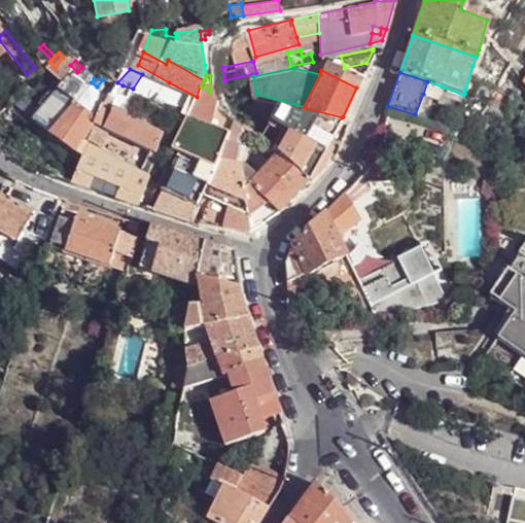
[(113,86),(103,79),(97,86),(96,89),(105,97),(108,94),(113,86)]
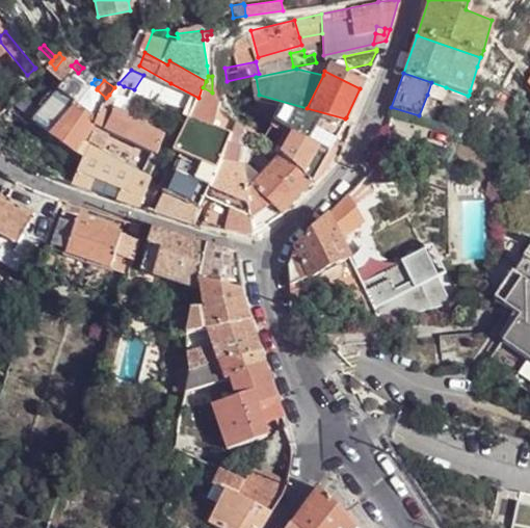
[(446,87),(431,82),(427,95),(443,99),(444,96),(446,87)]
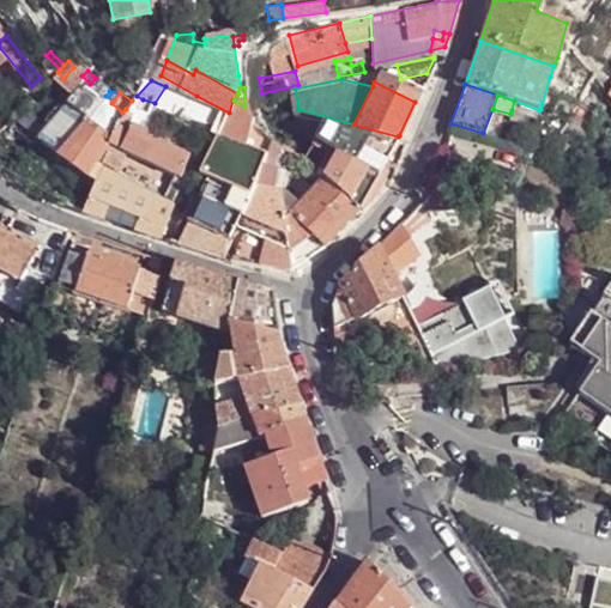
[(126,109),(132,113),(143,99),(137,96),(132,101),(126,109)]
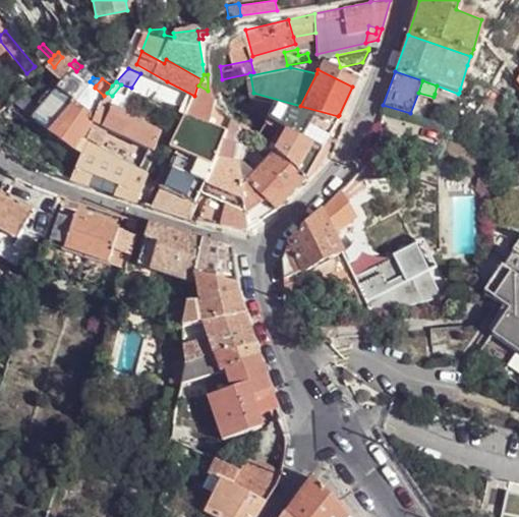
[(194,96),(167,81),(160,94),(163,96),(160,101),(179,109),(183,103),(189,106),(194,96)]
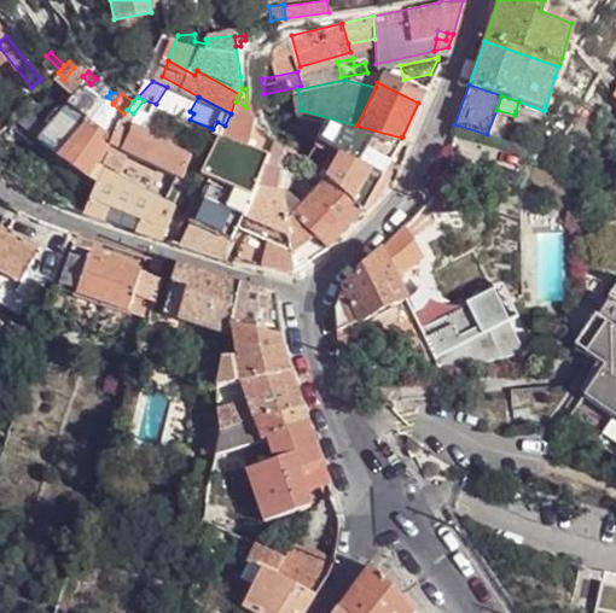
[(103,130),(110,115),(100,104),(94,98),(83,114),(103,130)]
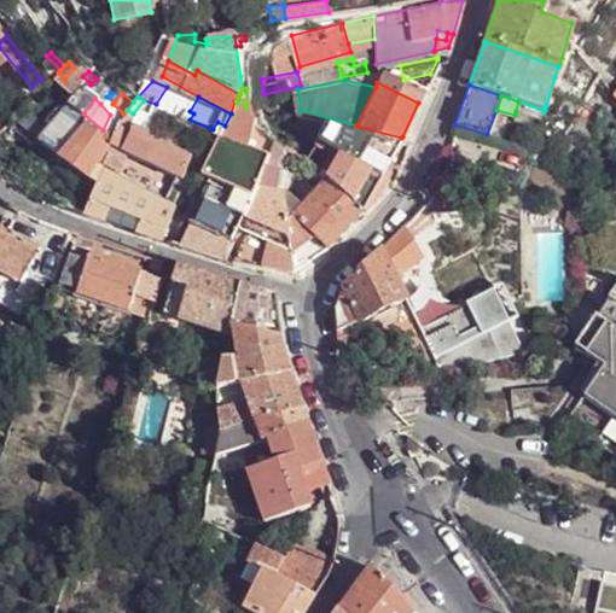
[(0,128),(13,115),(18,111),(7,100),(0,106),(0,128)]
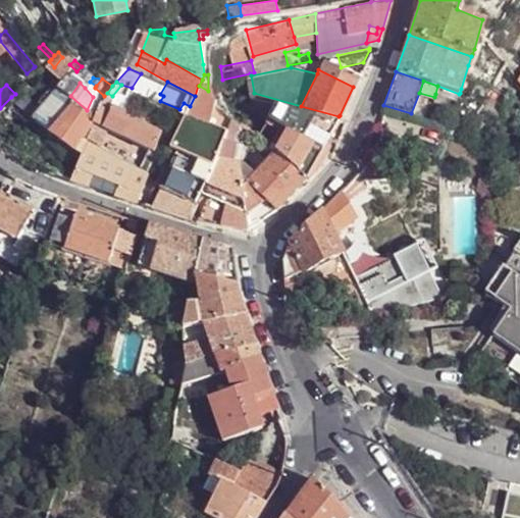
[(435,94),(456,99),(459,94),(437,86),(435,94)]
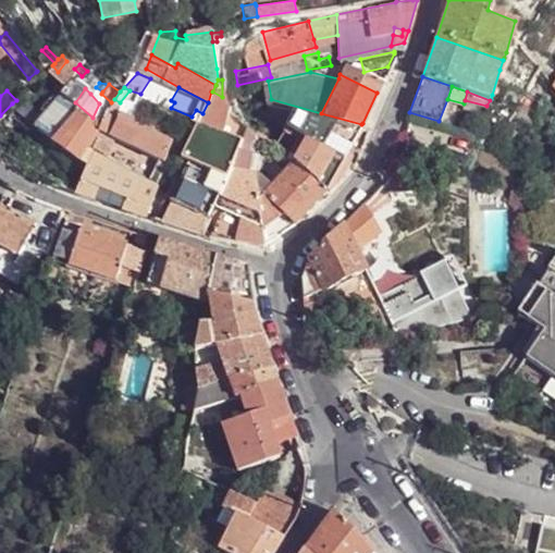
[(78,155),(97,128),(54,94),(40,111),(62,128),(54,139),(78,155)]
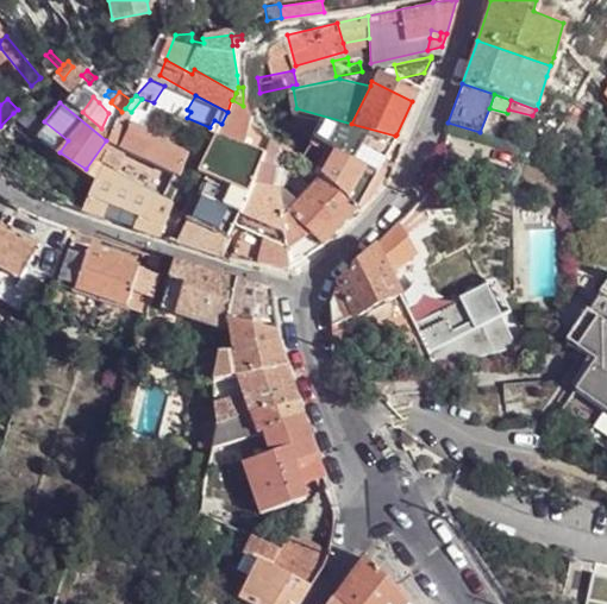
[(187,109),(183,106),(179,113),(187,118),(191,112),(187,109)]
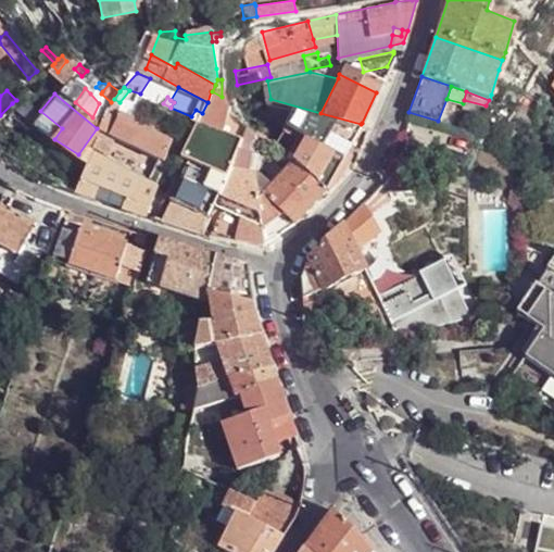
[(112,110),(120,102),(114,99),(111,102),(106,108),(112,110)]
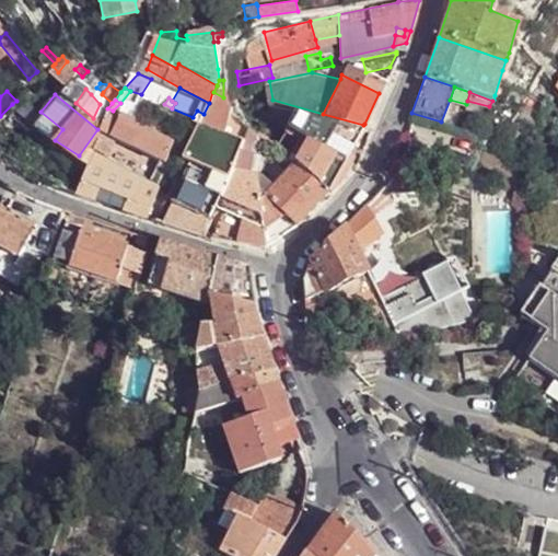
[(12,130),(23,119),(16,112),(19,111),(12,104),(0,116),(0,118),(12,130)]
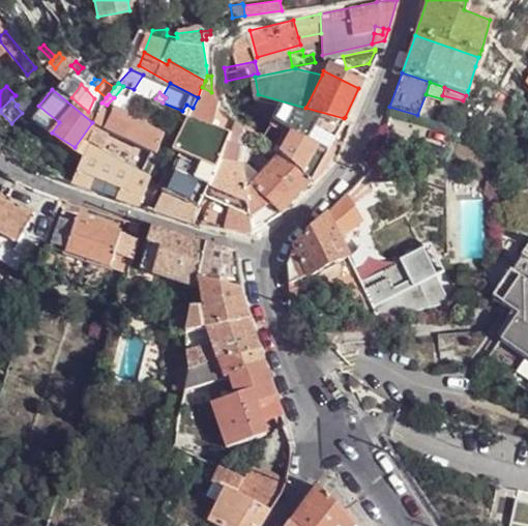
[(154,151),(163,133),(123,116),(125,113),(107,105),(101,103),(99,103),(92,122),(92,124),(127,140),(149,149),(154,151)]
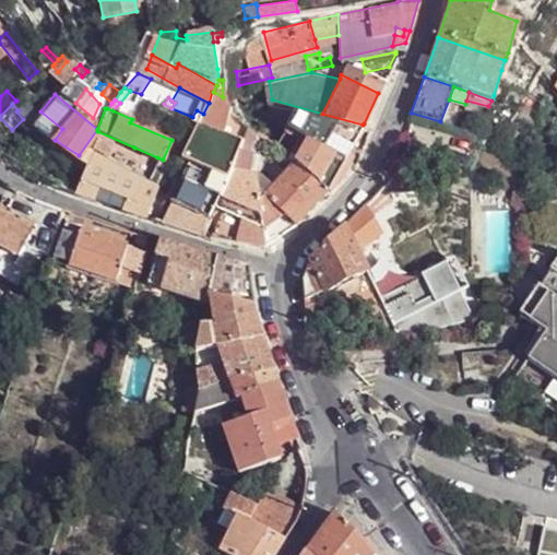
[(192,117),(191,119),(198,122),(200,120),(203,114),(197,110),(192,117)]
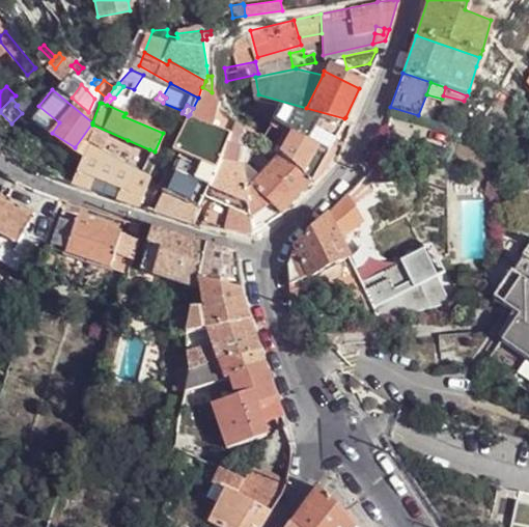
[(59,122),(38,106),(28,118),(52,133),(59,122)]
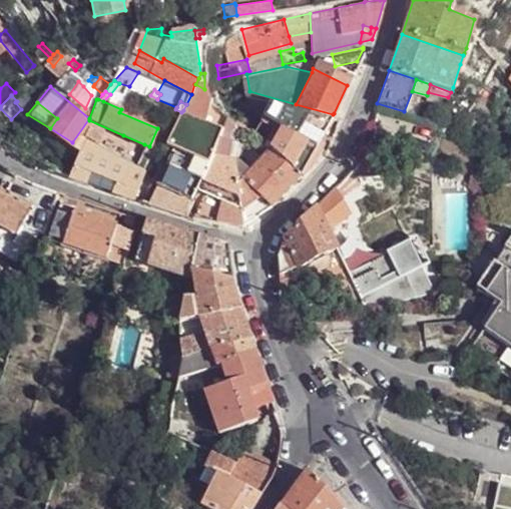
[(238,103),(236,106),(241,115),(246,110),(238,103)]
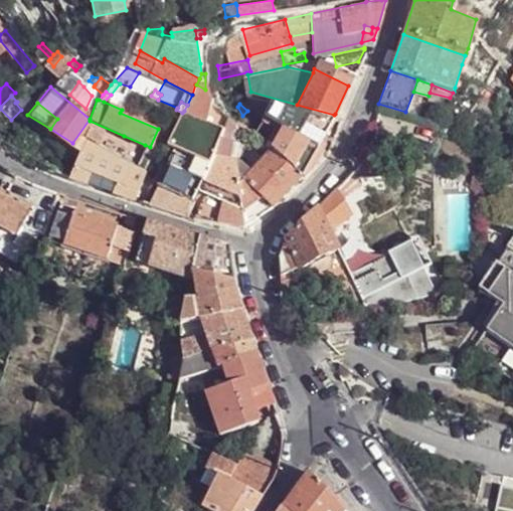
[(318,143),(334,115),(297,105),(294,110),(289,117),(285,123),(318,143)]
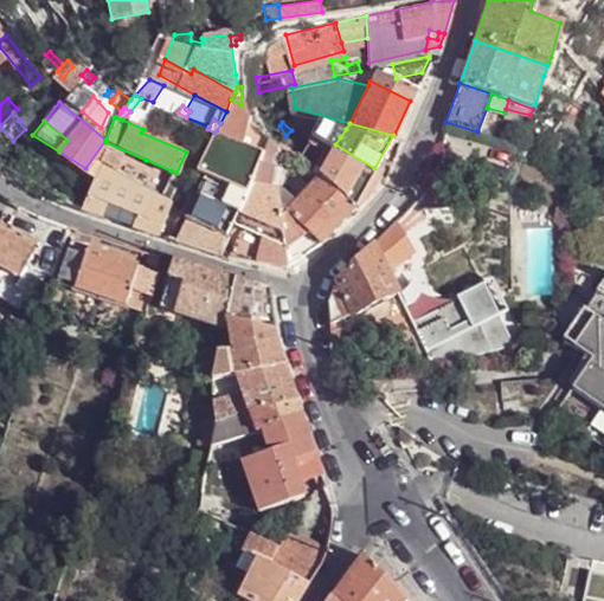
[(333,133),(340,137),(346,129),(339,124),(333,133)]
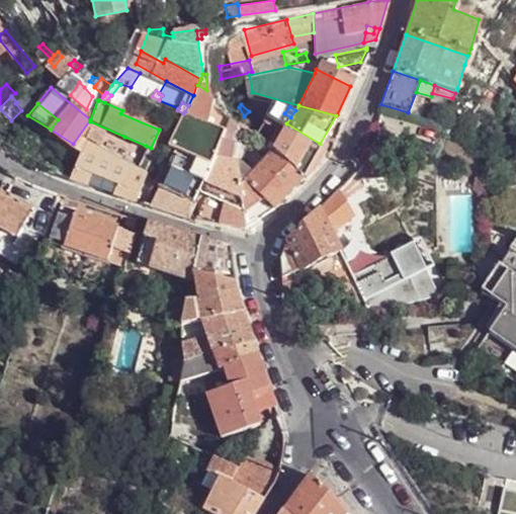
[(225,130),(185,111),(183,113),(177,125),(169,144),(175,147),(209,164),(213,156),(215,155),(225,132),(225,130)]
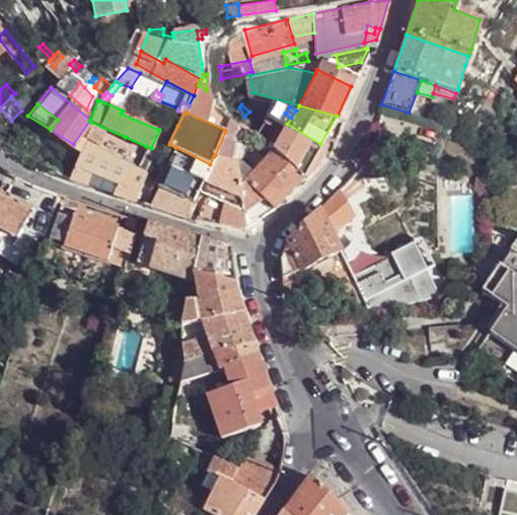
[(257,132),(273,145),(283,131),(276,126),(280,120),(270,114),(257,132)]
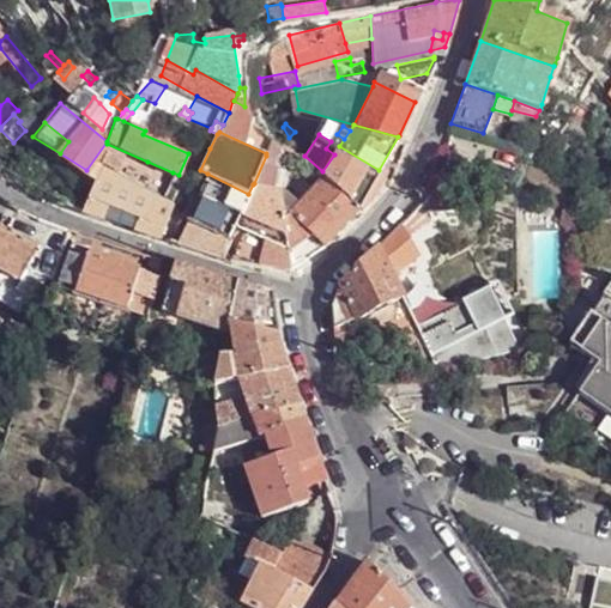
[(86,170),(95,176),(98,166),(103,154),(107,144),(107,141),(86,170)]
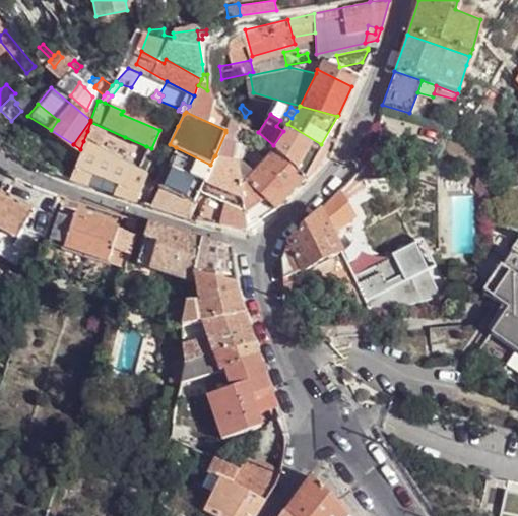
[(254,128),(248,122),(240,130),(241,141),(254,128)]
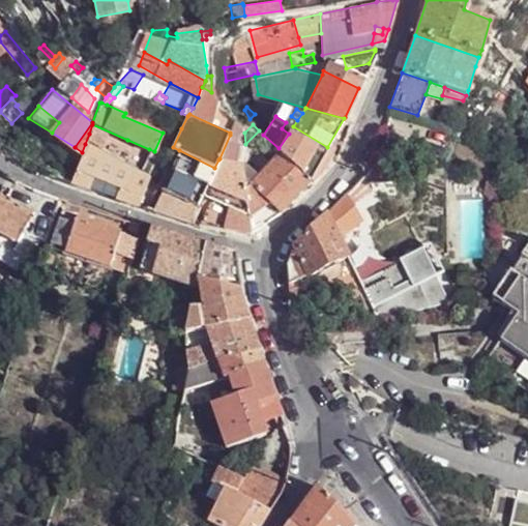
[(313,179),(332,150),(327,147),(293,126),(289,134),(279,148),(282,151),(313,179)]
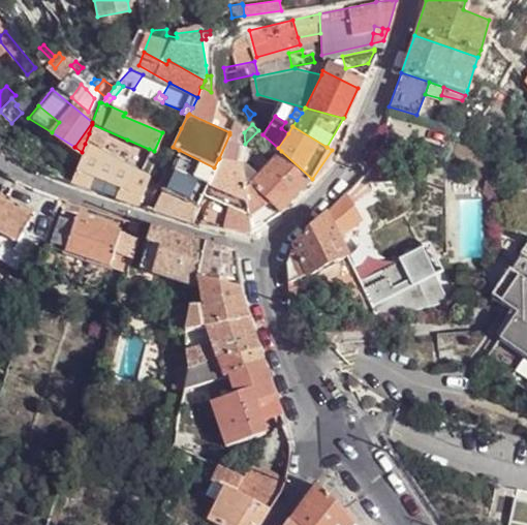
[(89,133),(85,144),(103,152),(107,142),(89,133)]
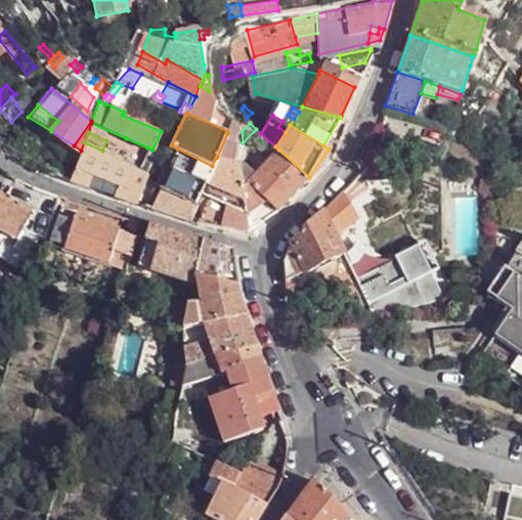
[(117,158),(138,167),(145,152),(147,147),(126,138),(117,158)]
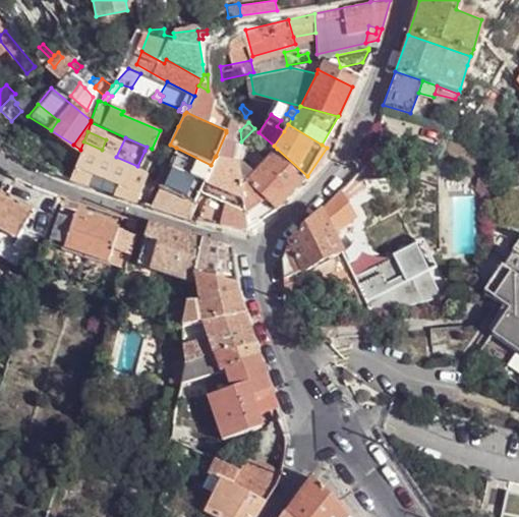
[(320,209),(334,238),(339,233),(336,229),(349,216),(341,198),(361,177),(389,174),(399,152),(368,140),(359,167),(320,209)]
